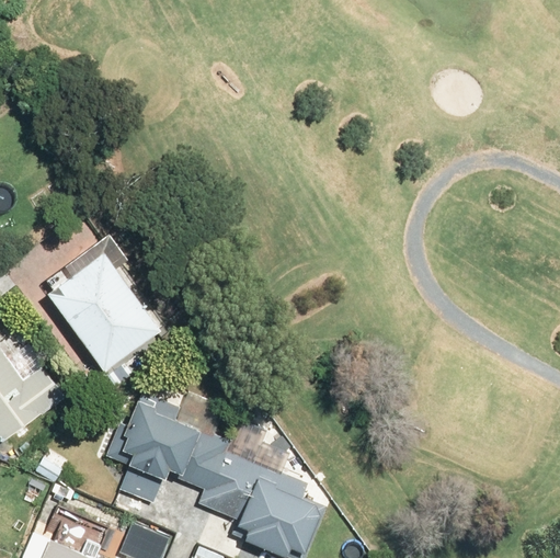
[(102,249),(44,291),(102,369),(160,328),(102,249)]
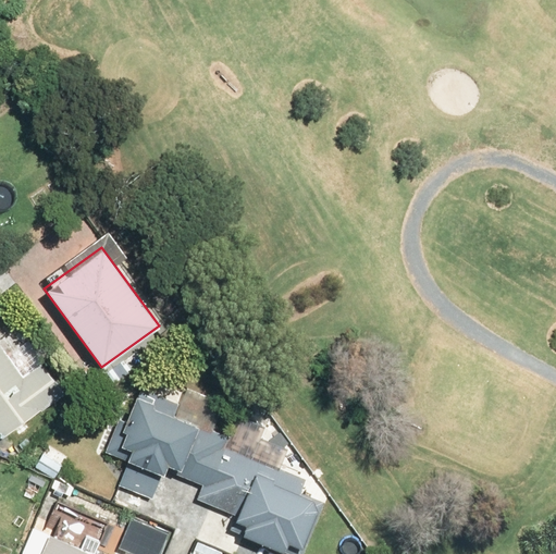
[(0,430),(7,439),(70,392),(44,357),(25,371),(0,337),(0,430)]
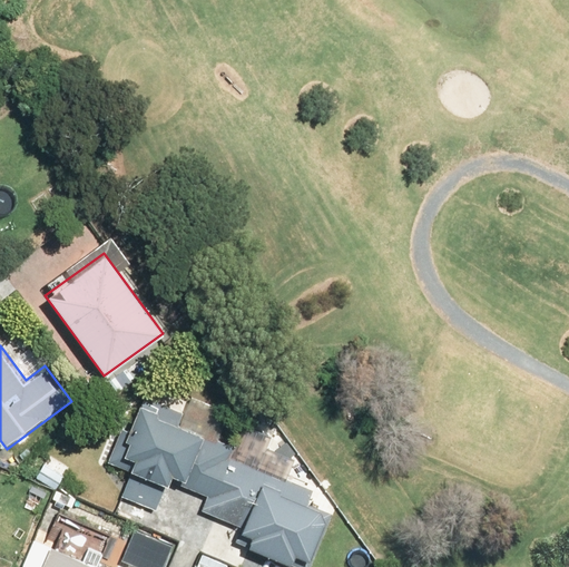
[(310,566),(330,518),(306,509),(312,495),(228,462),(233,452),(177,431),(183,417),(141,401),(128,434),(120,431),(106,467),(130,477),(121,500),(156,514),(164,491),(167,492),(169,485),(204,498),(198,512),(241,528),(234,545),(290,566),(310,566)]
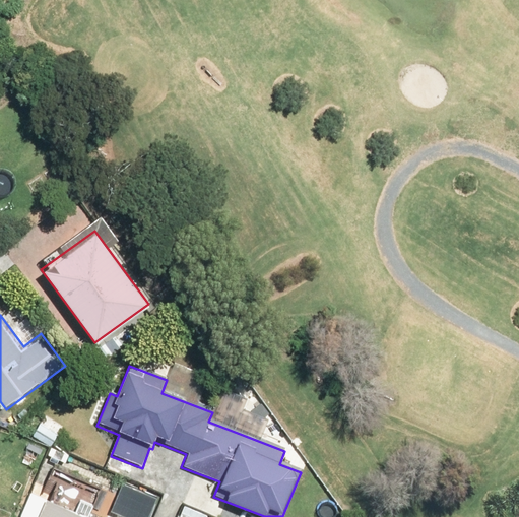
[(151,516),(159,500),(119,482),(109,507),(133,516),(151,516)]
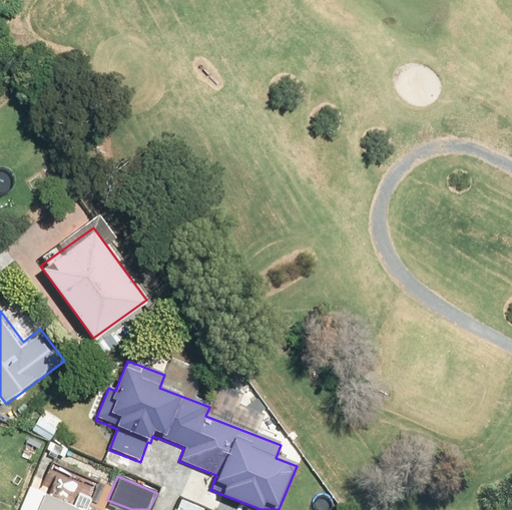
[(84,509),(43,493),(35,509),(84,509)]
